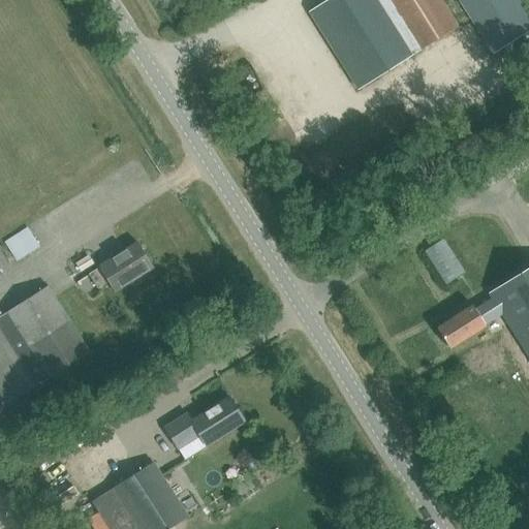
[(456,27),(439,0),(328,0),(309,12),(358,89),(456,27)]
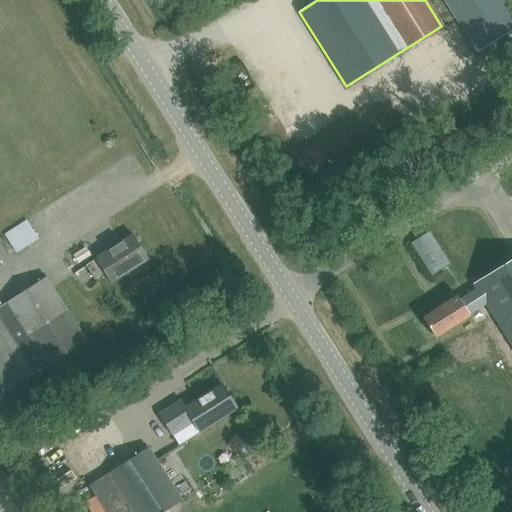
[(511,0),(442,0),(476,53),(511,29),(511,0)]
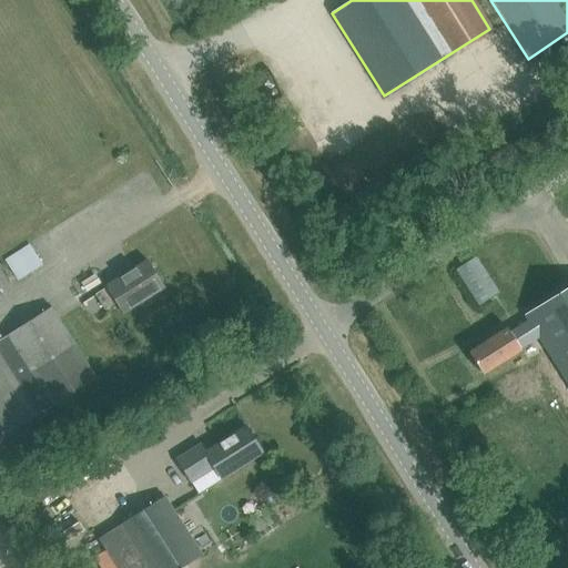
[(16,280),(42,265),(29,242),(3,256),(16,280)]
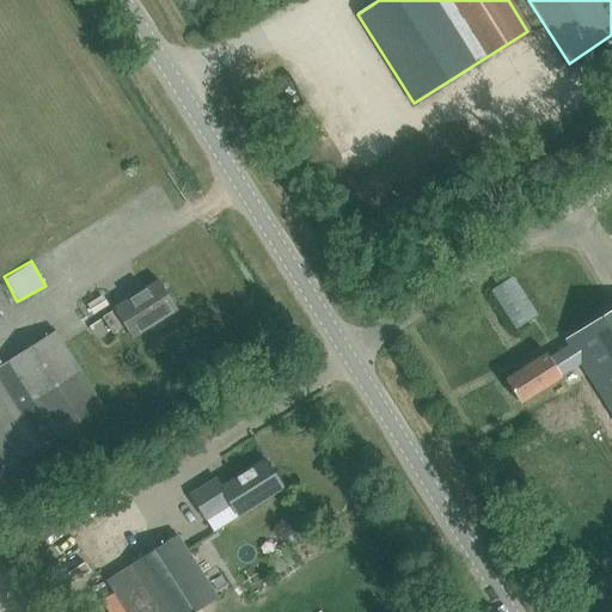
[(516,330),(537,317),(512,277),(491,291),(516,330)]
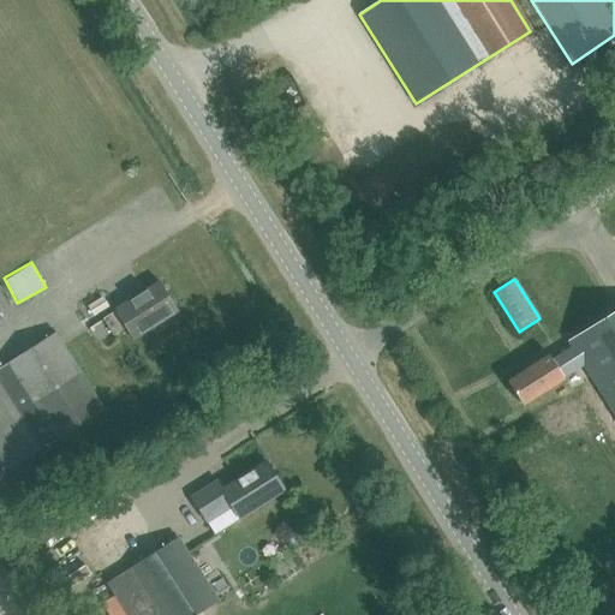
[(132,340),(177,311),(160,282),(114,311),(114,312),(102,320),(113,336),(124,328),(132,340)]
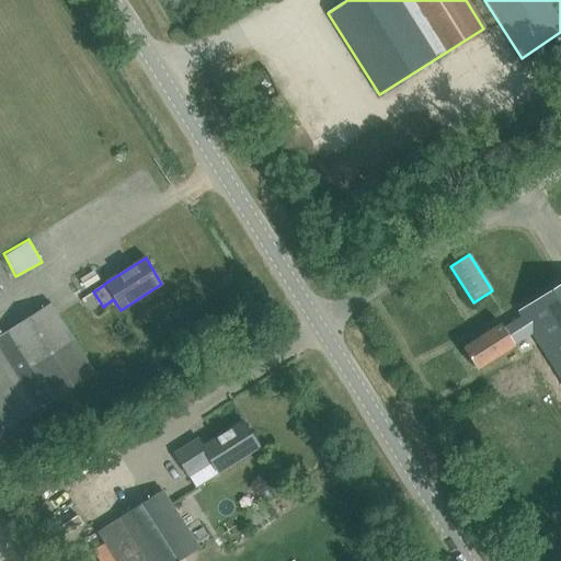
[(522,317),(503,328),(514,345),(533,334),(560,379),(560,285),(518,312),(522,317)]
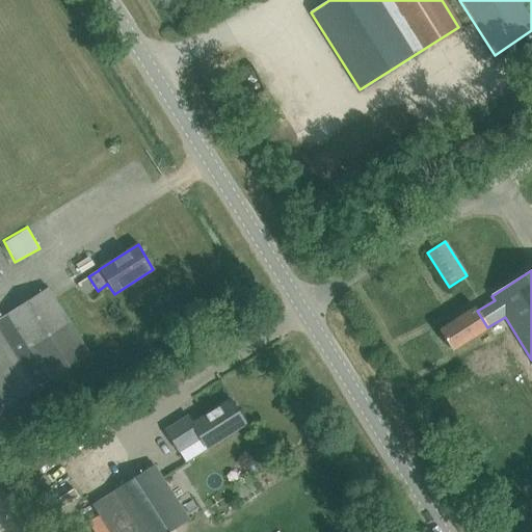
[(27,348),(69,323),(47,289),(6,315),(27,348)]
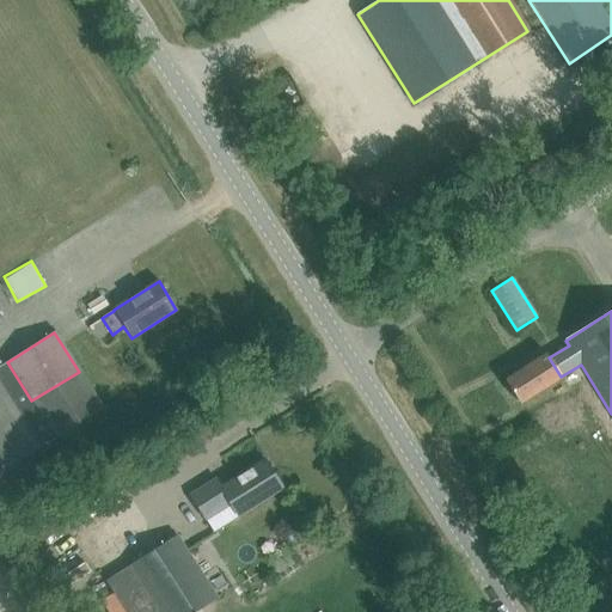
[(561,377),(549,357),(546,354),(505,380),(519,404),(561,378),(561,377)]
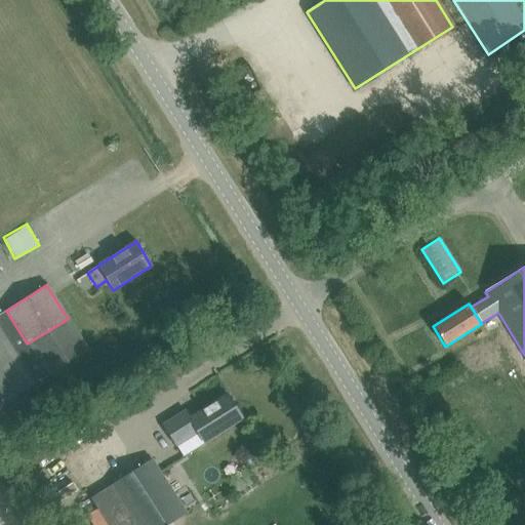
[(0,406),(88,351),(68,319),(27,344),(6,311),(0,314),(0,406)]
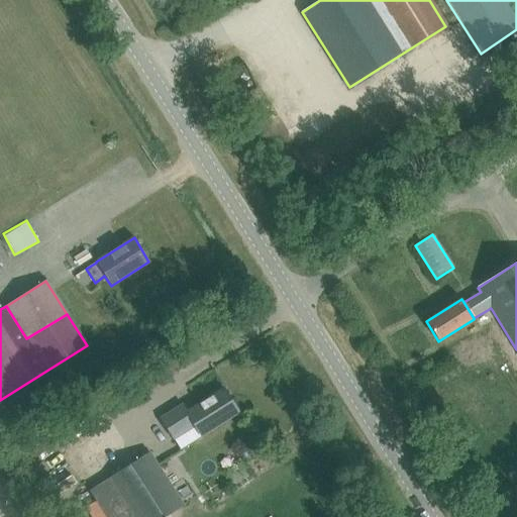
[(134,379),(143,374),(139,368),(131,374),(134,379)]
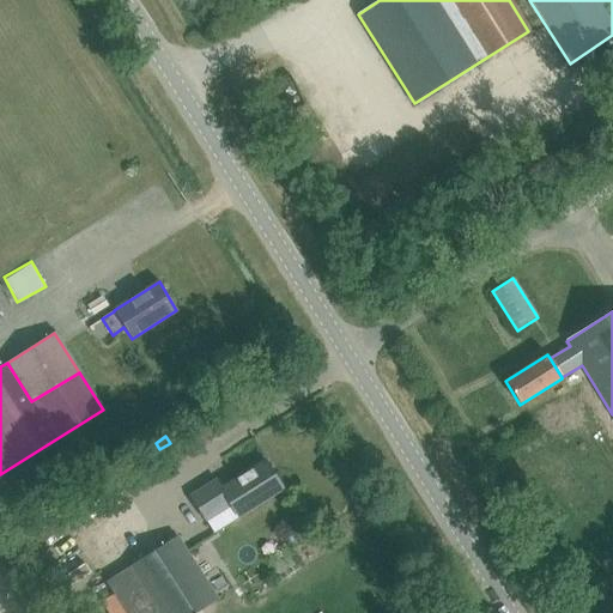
[(238,519),(284,490),(266,461),(207,498),(202,490),(189,498),(206,522),(230,507),(238,519)]
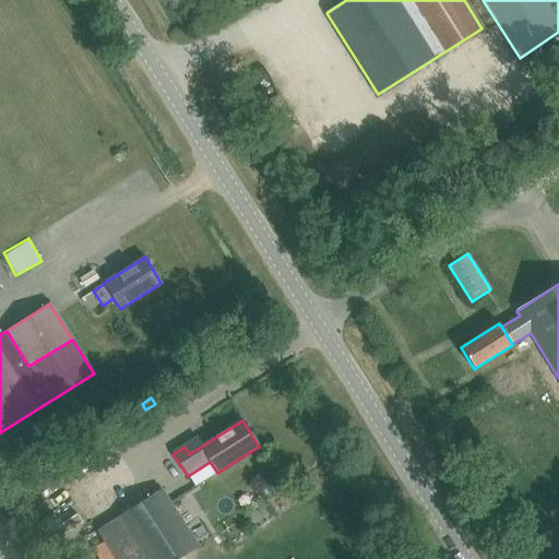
[(119,518),(145,558),(180,558),(199,548),(163,490),(119,518)]
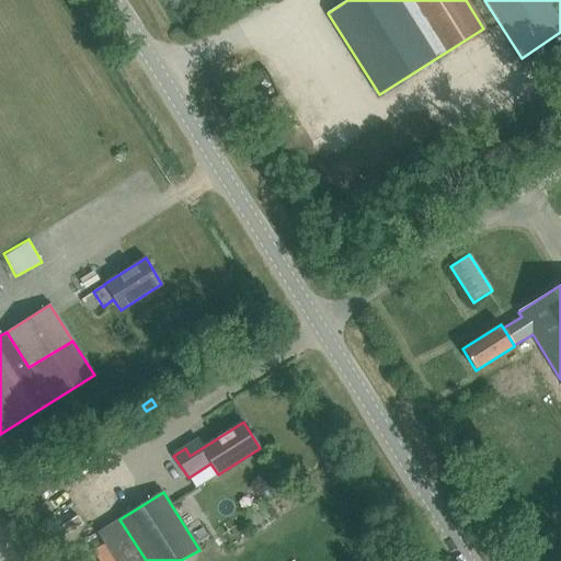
[(146,560),(119,519),(119,518),(96,534),(114,560),(146,560)]
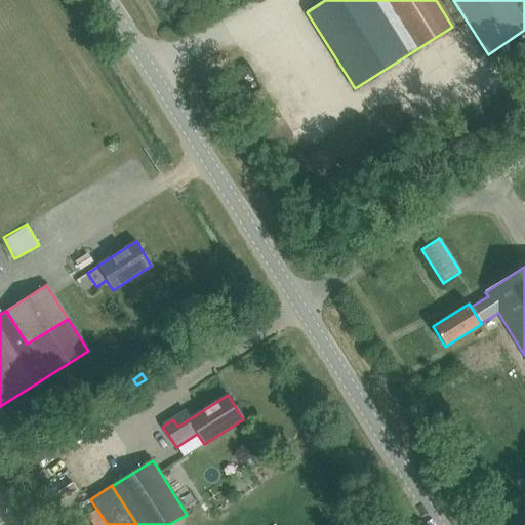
All buildings are outlined.
